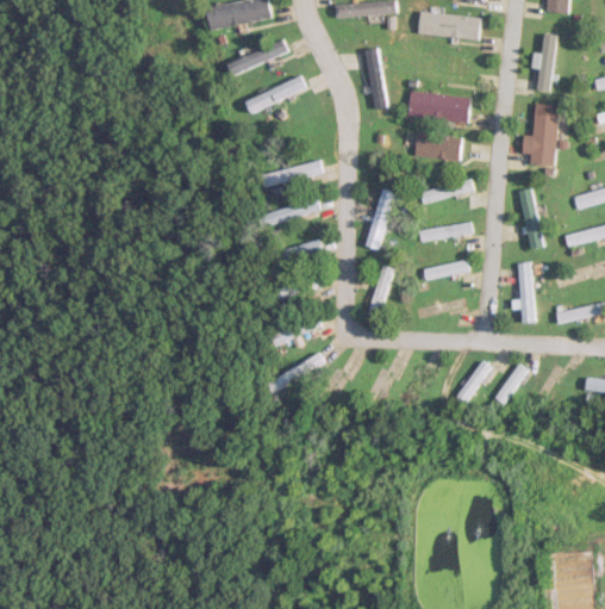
[(275,18),(272,0),(244,0),(210,6),(213,29),(275,18)]
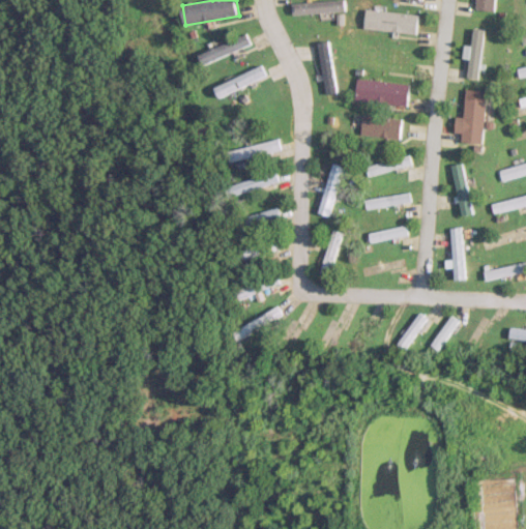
[(476,0),(476,9),(495,11),(496,0),(476,0)]
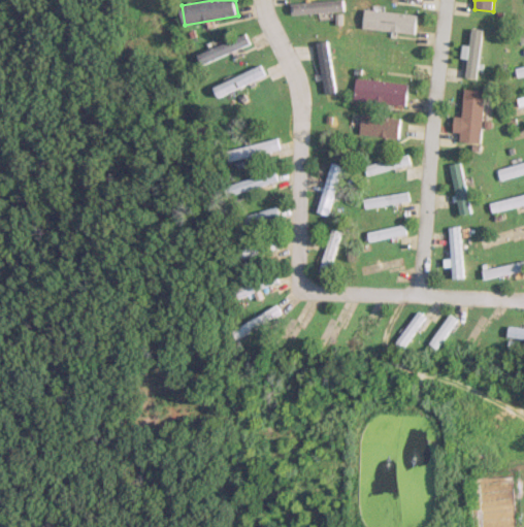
[(293,13),(345,13),(345,2),(293,2),(293,13)]
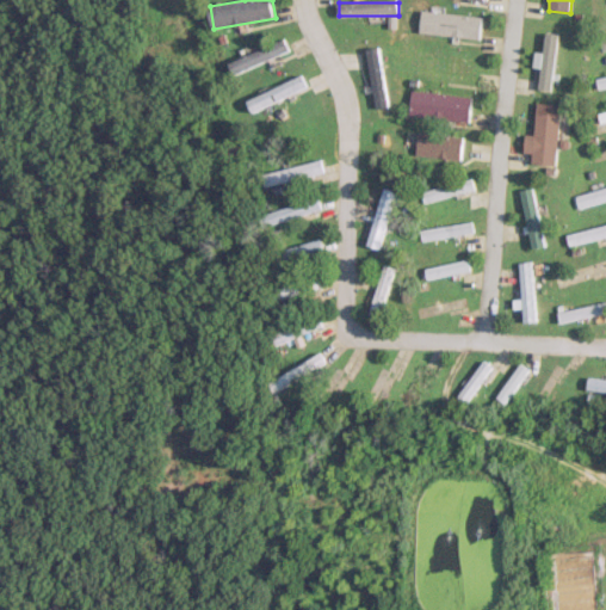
[(422,11),(420,34),(481,41),(483,18),(422,11)]
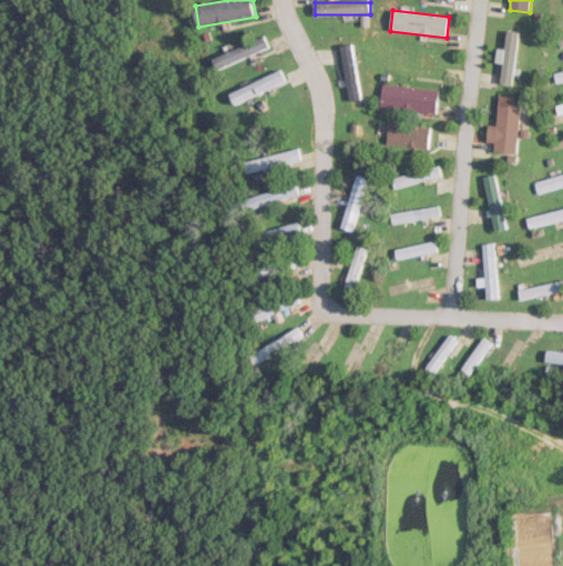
[(272,49),(267,38),(214,58),(218,70),(272,49)]
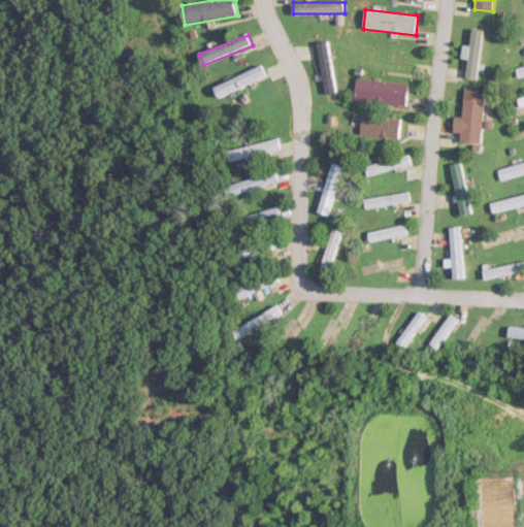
[(336,93),(330,41),(319,42),(324,94),(336,93)]
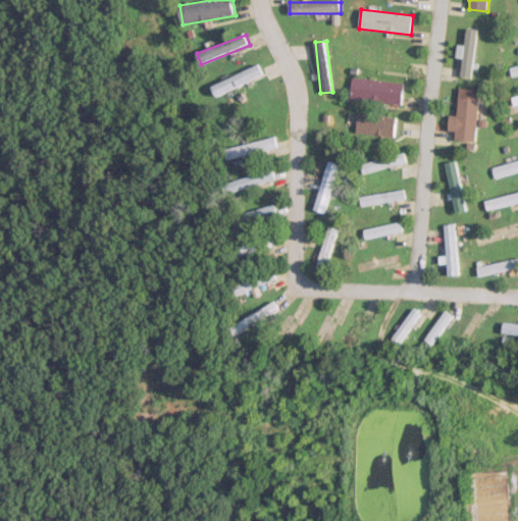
[(265,75),(261,65),(212,87),(217,97),(265,75)]
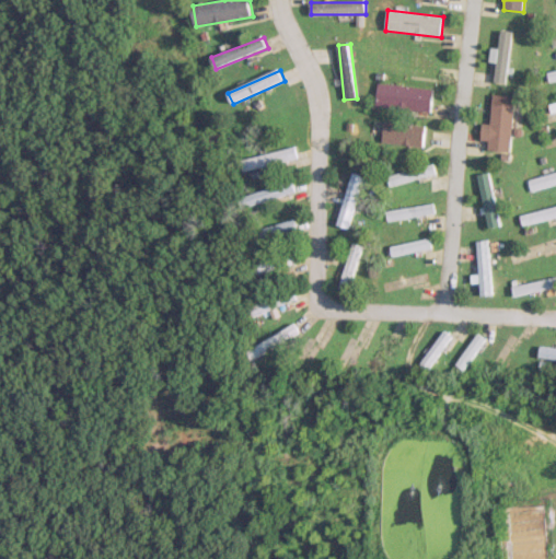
[(555,70),(546,72),(548,83),(555,81),(555,70)]
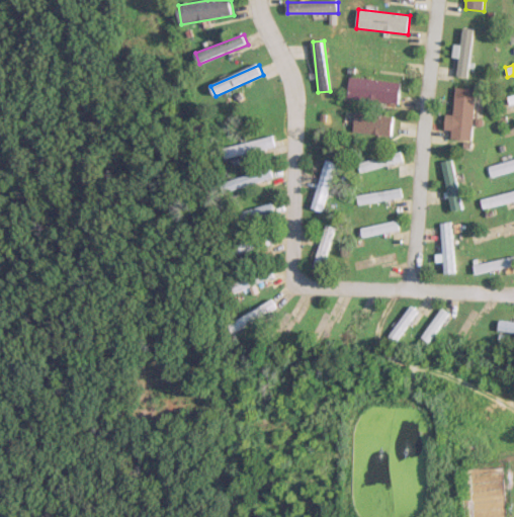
[(347,97),(399,104),(402,84),(350,76),(347,97)]
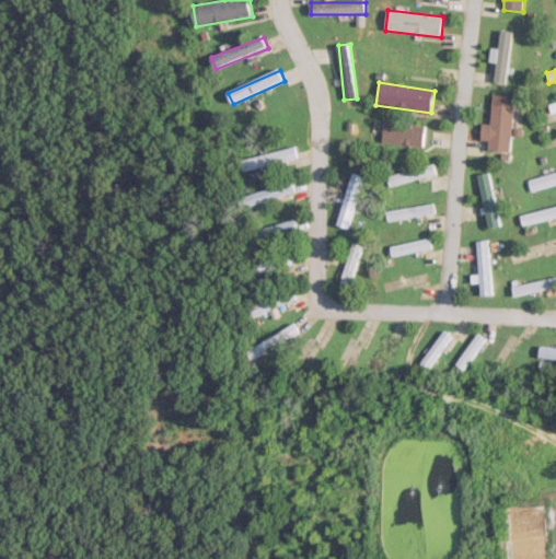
[(490,125),(483,124),(481,139),(488,140),(487,150),(510,152),(514,96),(493,94),(490,125)]
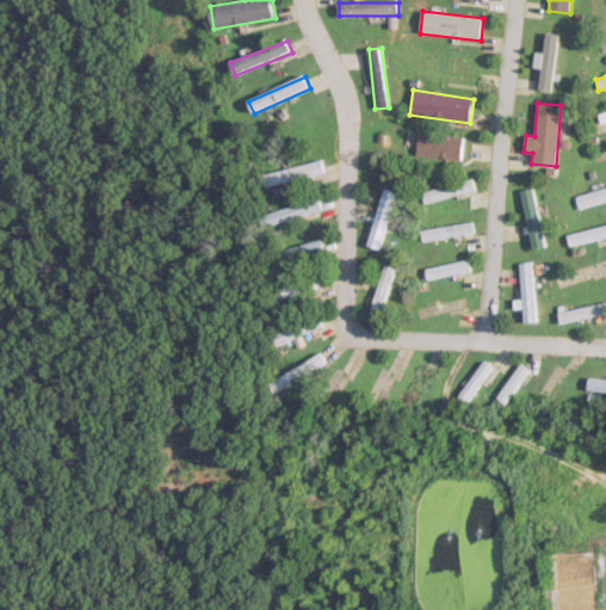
[(462,160),(464,137),(419,133),(416,155),(462,160)]
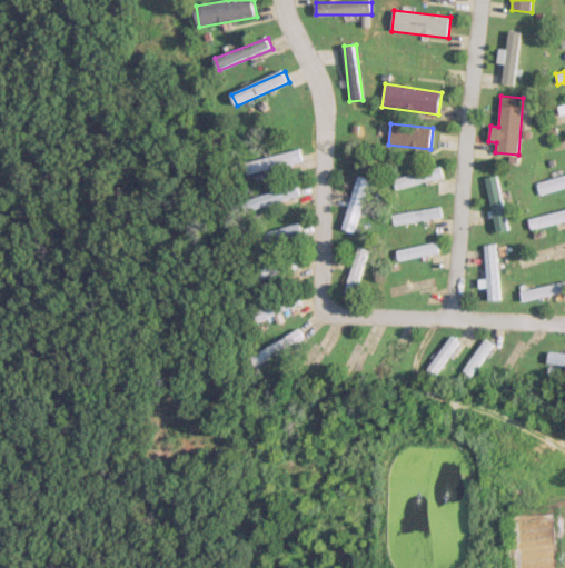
[(303,161),(300,151),(248,162),(250,173),(303,161)]
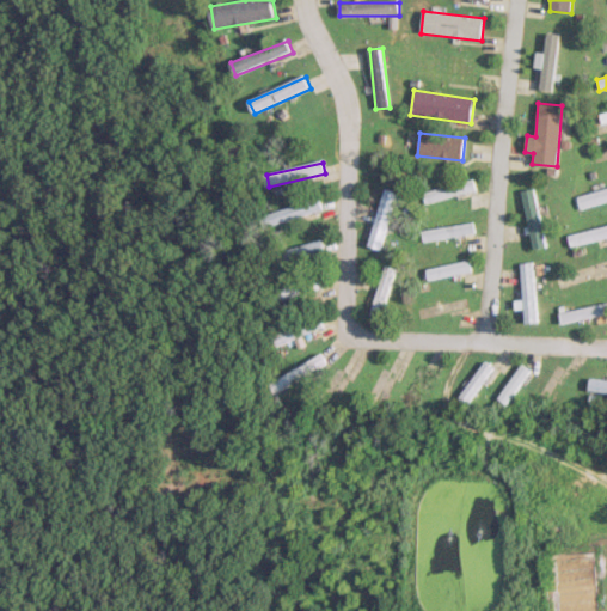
[(476,190),(472,178),(422,194),(425,205),(476,190)]
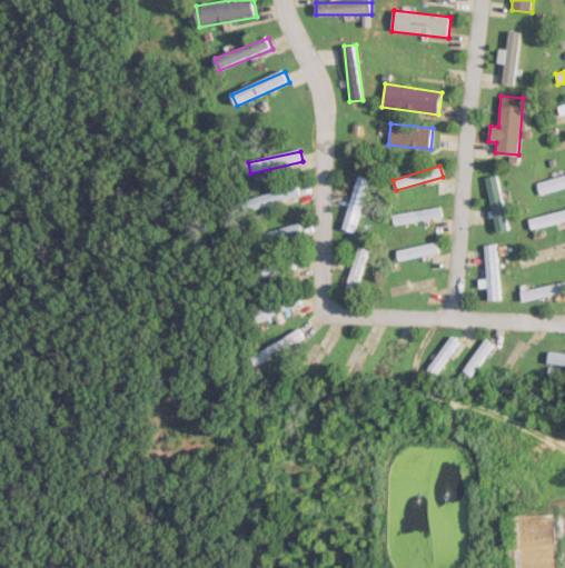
[(484,177),(495,232),(508,230),(497,175),(484,177)]
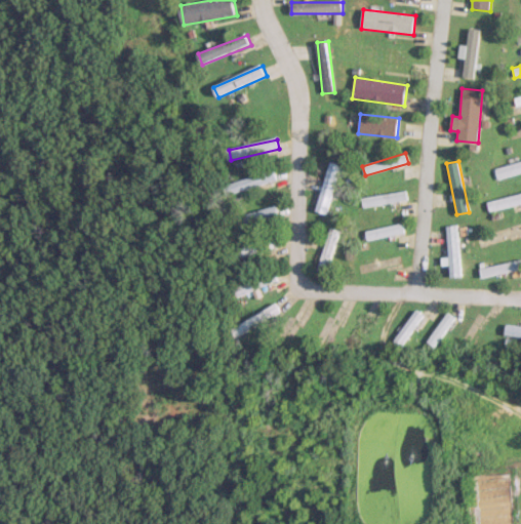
[(520,161),(494,167),(496,178),(520,172),(520,161)]
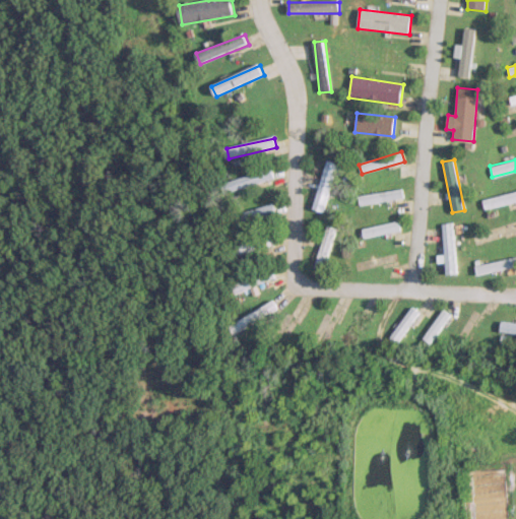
[(337,164),(326,160),(313,209),(324,212),(337,164)]
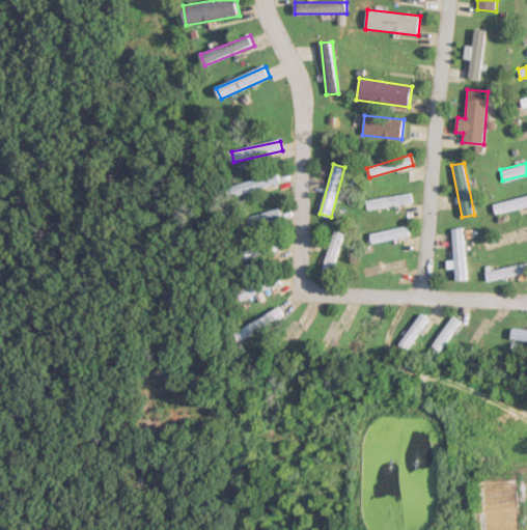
[(282,184),(279,172),(228,188),(231,198),(282,184)]
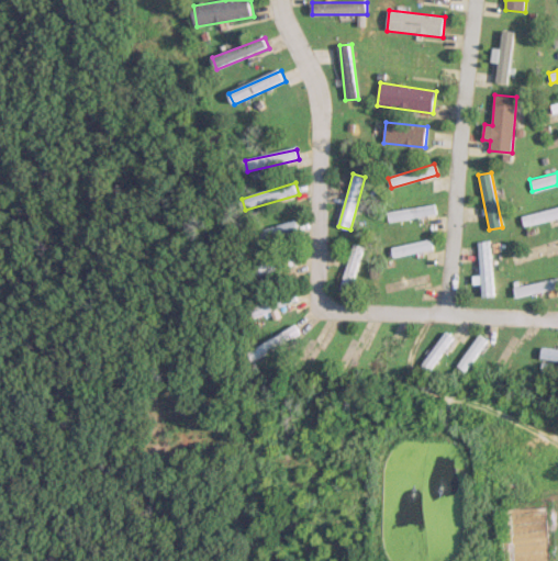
[(436,214),(434,203),(387,212),(389,223),(436,214)]
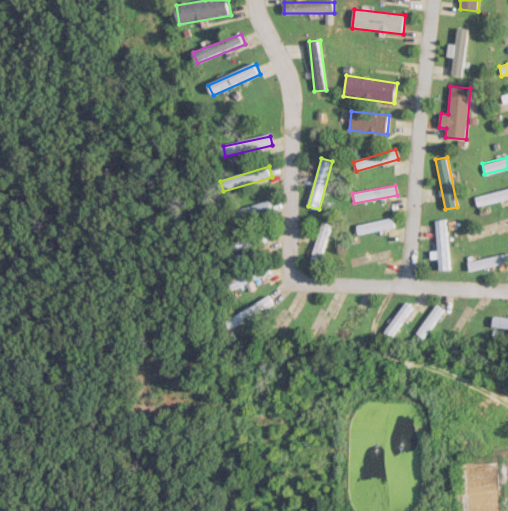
[(507,188),(474,197),(477,207),(507,198),(507,188)]
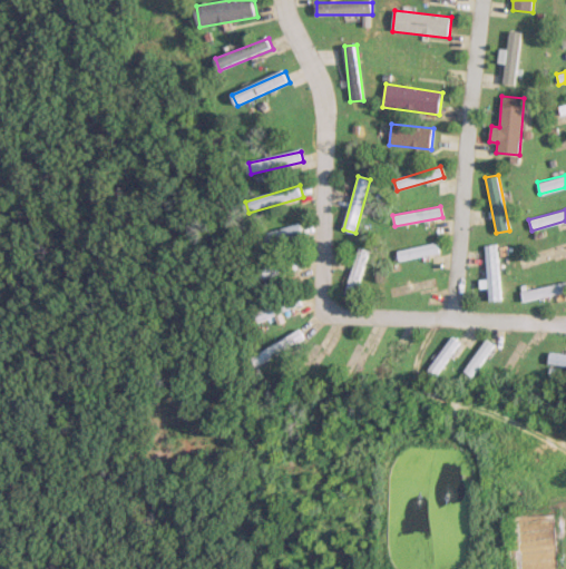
[(303,234),(300,223),(253,239),(256,249),(303,234)]
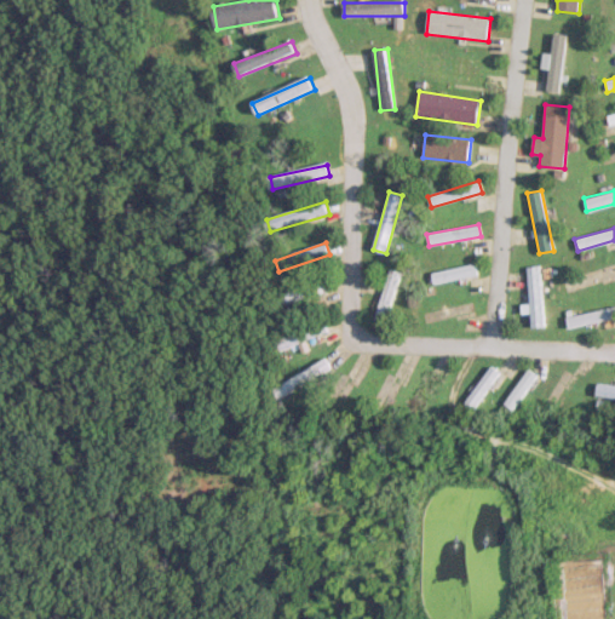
[(430,273),(432,285),(477,276),(475,264),(430,273)]
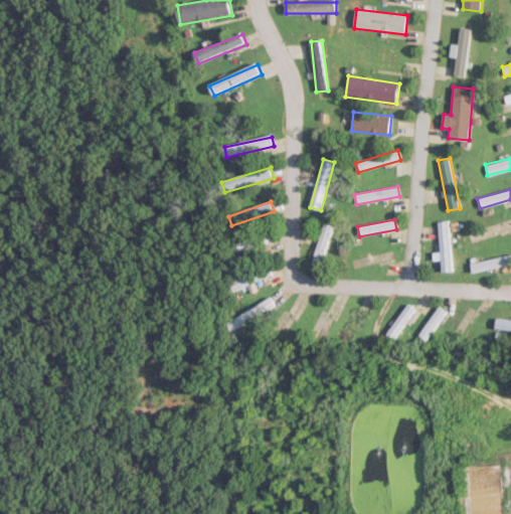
[(453,272),(448,221),(437,222),(442,273),(453,272)]
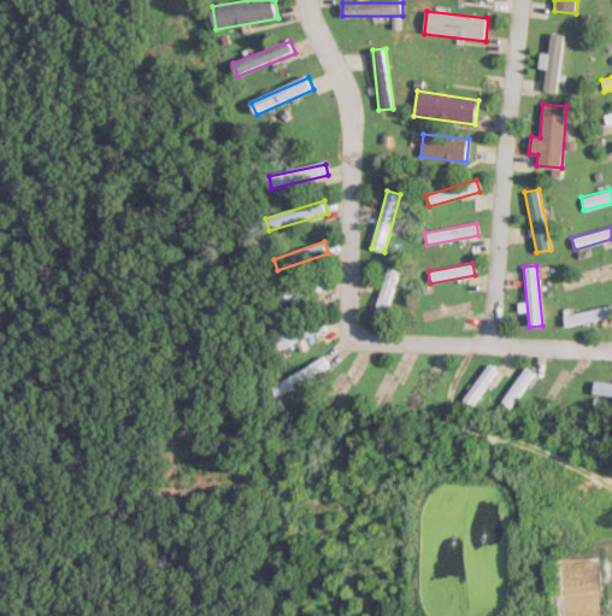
[(399,271),(386,268),(371,318),(383,323),(399,271)]
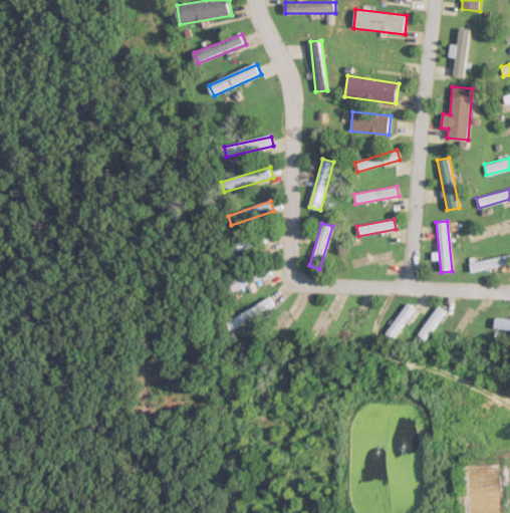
[(273,242),(270,233),(227,245),(229,254),(273,242)]
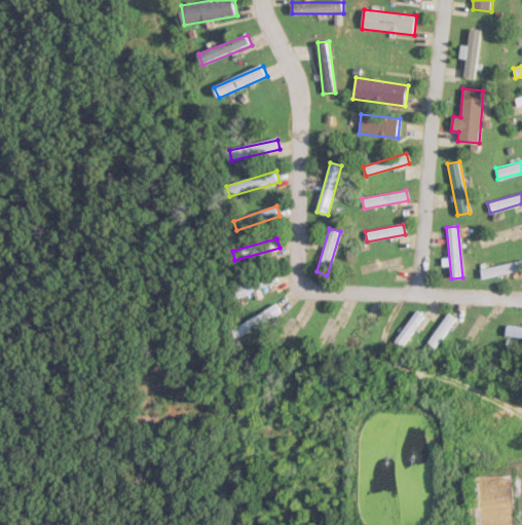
[(521,261),(480,269),(482,279),(521,270),(521,261)]
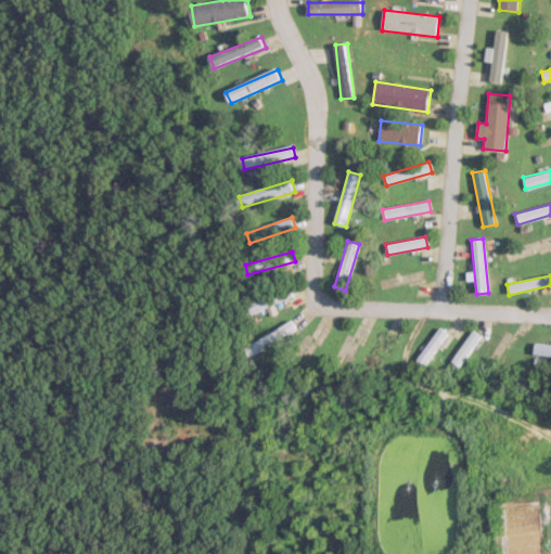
[(245,306),(251,316),(293,296),(289,286),(245,306)]
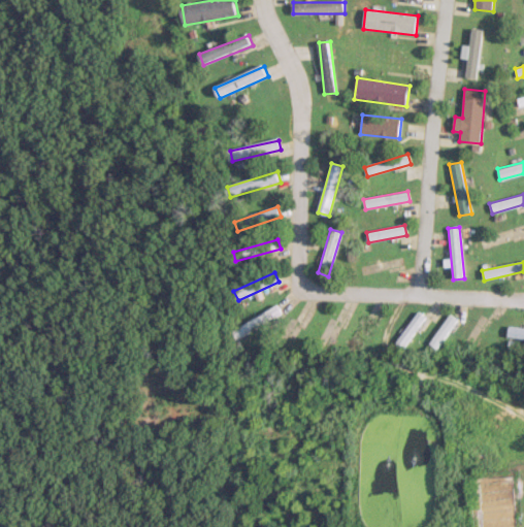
[(282,315),(275,304),(231,332),(237,341),(282,315)]
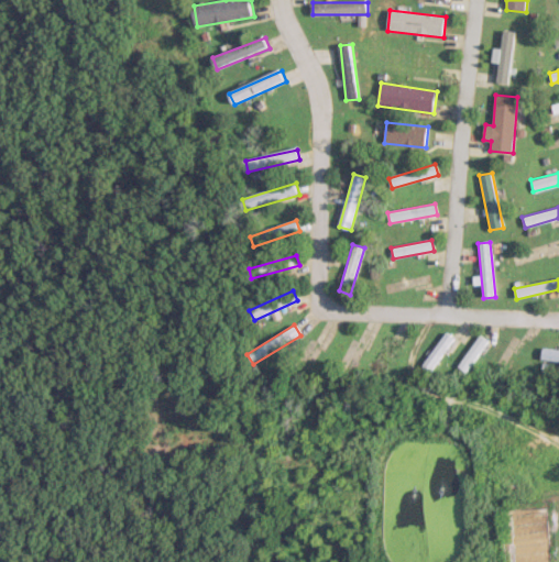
[(455,339),(446,332),(423,365),(431,372),(455,339)]
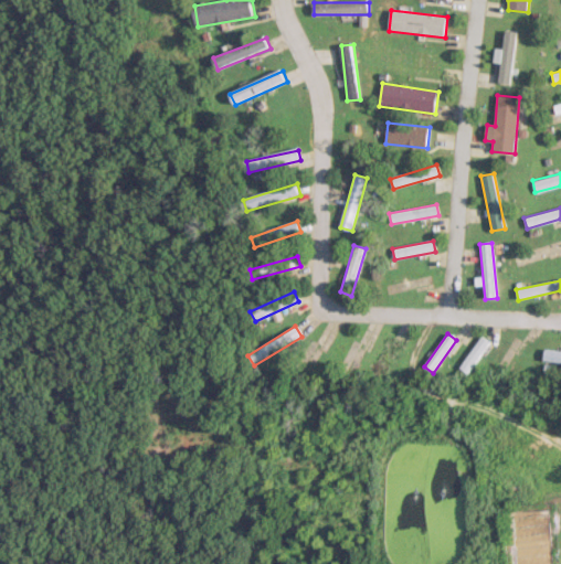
[(461,368),(469,374),(491,343),(482,337),(461,368)]
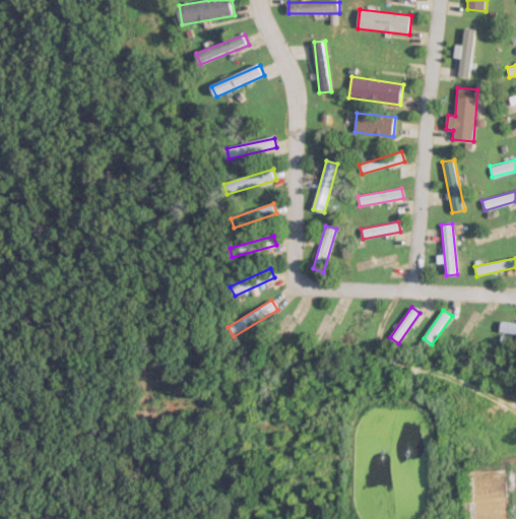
[(515,323),(502,322),(500,332),(515,334),(515,323)]
